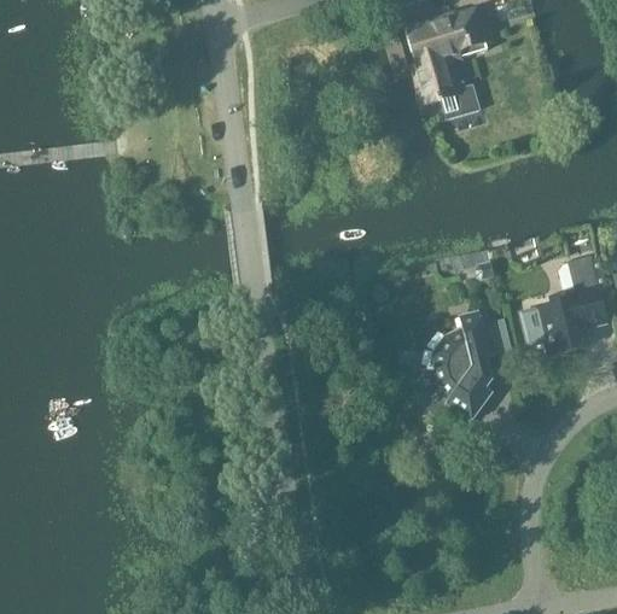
[(426,29),(411,34),(415,50),(411,51),(415,69),(411,70),(420,105),(437,100),(443,120),(477,110),(470,86),(455,89),(448,64),(461,60),(460,58),(460,57),(485,50),(483,42),(493,40),(484,9),(475,11),(450,18),(449,15),(424,22),(426,29)]
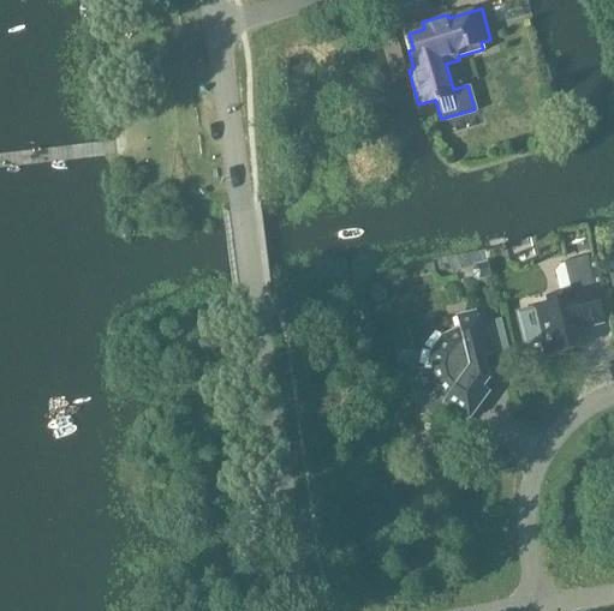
[(532,307),(517,311),(525,343),(541,340),(544,339),(548,352),(578,345),(573,329),(580,327),(582,327),(582,328),(584,328),(583,325),(601,321),(592,287),(601,285),(602,285),(595,256),(595,257),(588,258),(586,255),(585,255),(562,261),(564,262),(559,263),(554,270),(560,293),(546,297),(548,303),(532,307)]
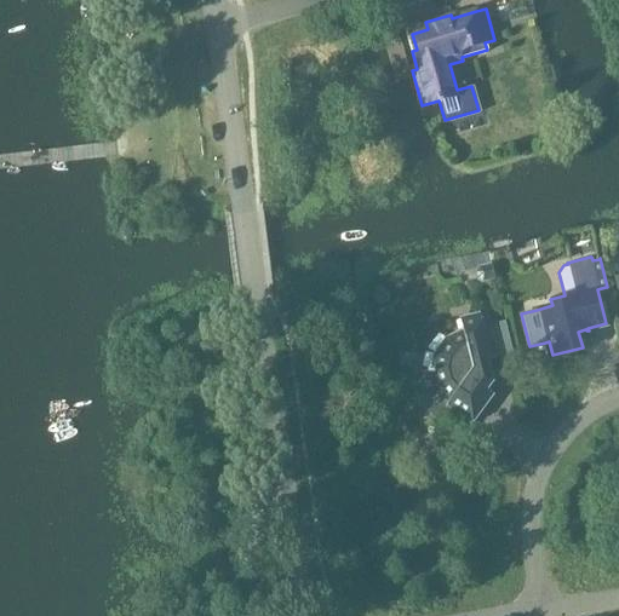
[(479,266),(475,271),(476,277),(481,280),(493,277),(489,264),(479,266)]
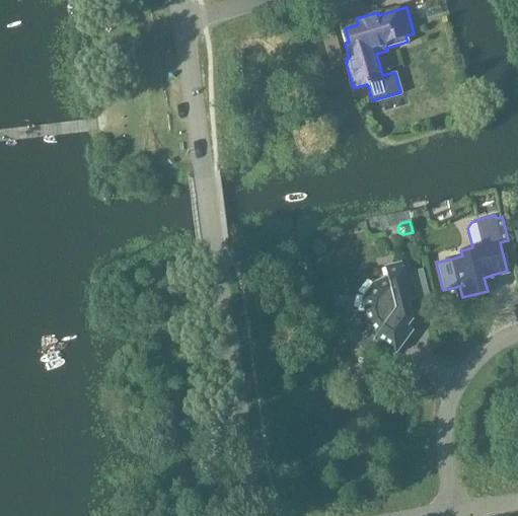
[(404,280),(399,262),(383,266),(385,276),(372,282),(363,294),(360,311),(365,311),(368,323),(376,333),(372,339),(393,354),(411,329),(405,325),(411,318),(405,300),(415,297),(411,279),(404,280)]
